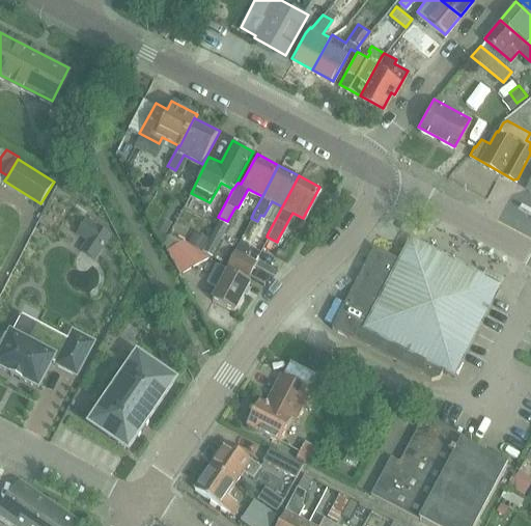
[(142,195),(145,200),(150,199),(154,194),(150,190),(144,190),(142,195)]
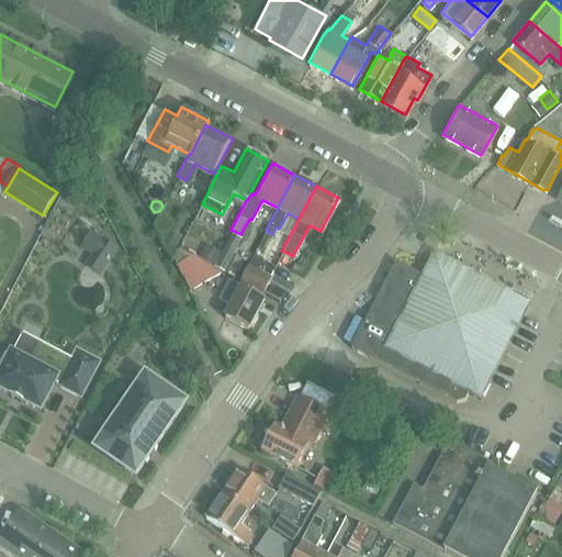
[(90,229),(80,244),(90,251),(100,235),(90,229)]
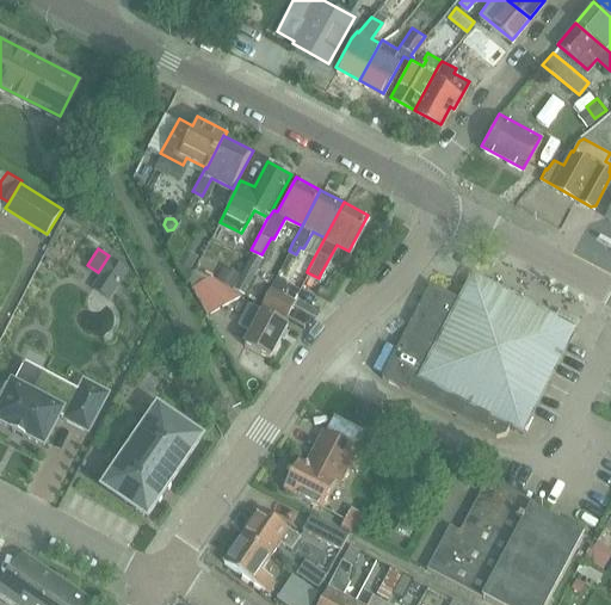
[(186,248),(180,260),(192,266),(198,254),(186,248)]
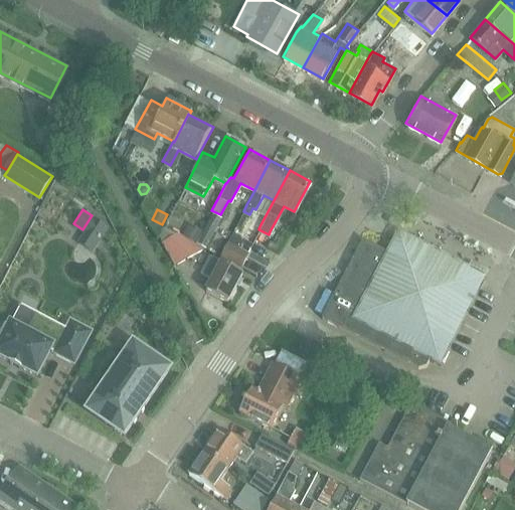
[(189,221),(182,233),(195,240),(202,228),(189,221)]
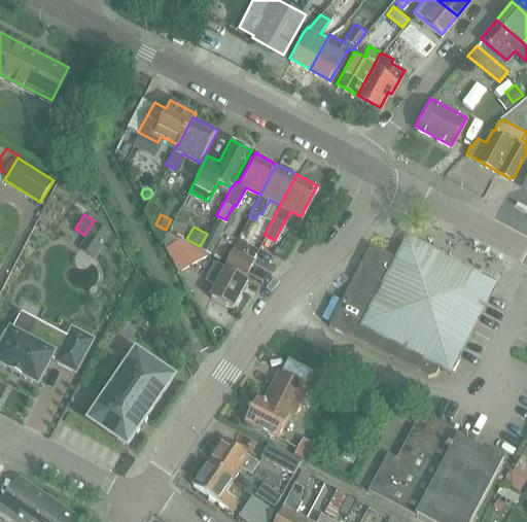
[(167,245),(179,267),(191,261),(207,251),(204,249),(201,247),(200,246),(186,239),(181,236),(178,238),(167,245)]
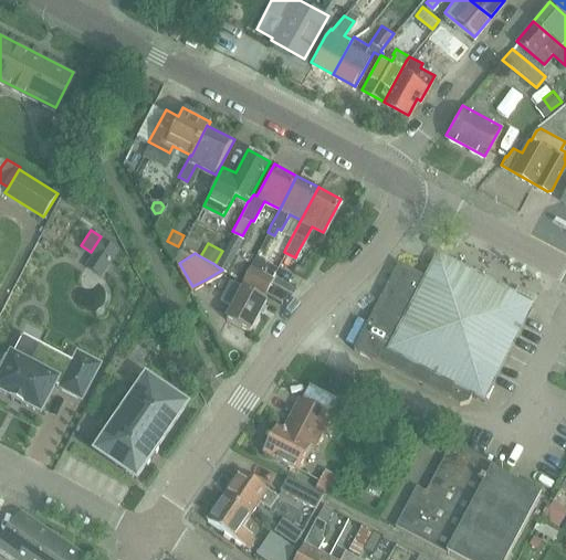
[(358,336),(353,347),(459,402),(468,400),(473,389),(481,393),(482,394),(491,378),(525,313),(530,303),(438,255),(427,275),(422,273),(399,261),(400,260),(399,260),(358,336)]
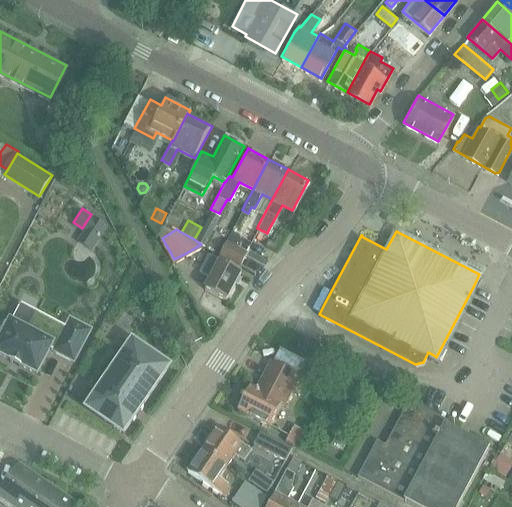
[(240,263),(242,258),(246,250),(237,246),(239,241),(229,235),(220,253),(225,256),(240,263)]
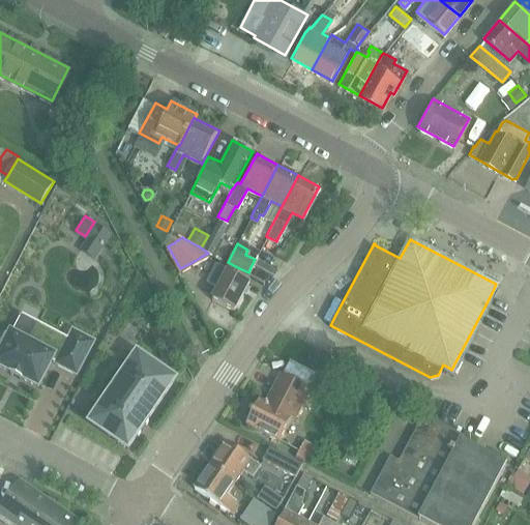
[(210,271),(205,280),(217,287),(212,296),(231,307),(234,309),(251,280),(231,269),(229,267),(215,261),(210,271)]
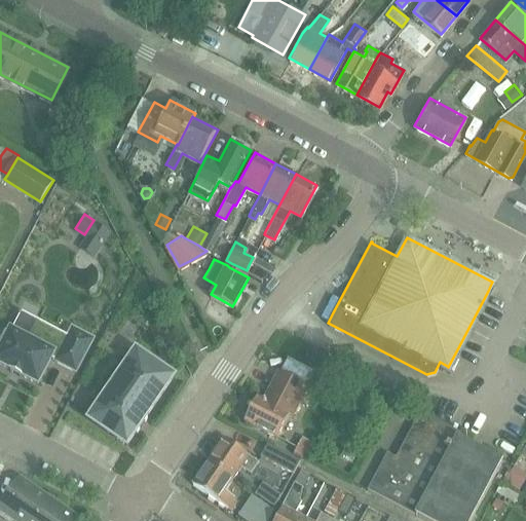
[(67,334),(64,333),(36,319),(27,336),(10,328),(8,331),(5,329),(0,337),(0,339),(3,341),(0,346),(0,361),(7,366),(7,367),(21,374),(21,373),(37,381),(50,356),(54,358),(75,369),(76,368),(78,364),(92,336),(72,325),(67,334)]
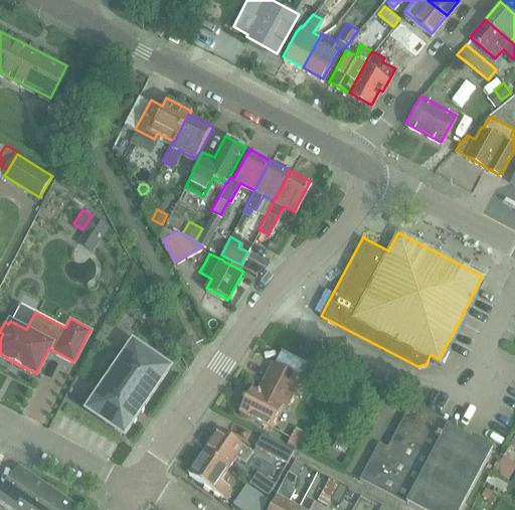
[(124,433),(133,419),(134,420),(144,406),(143,405),(169,366),(133,342),(90,404),(88,407),(124,433)]
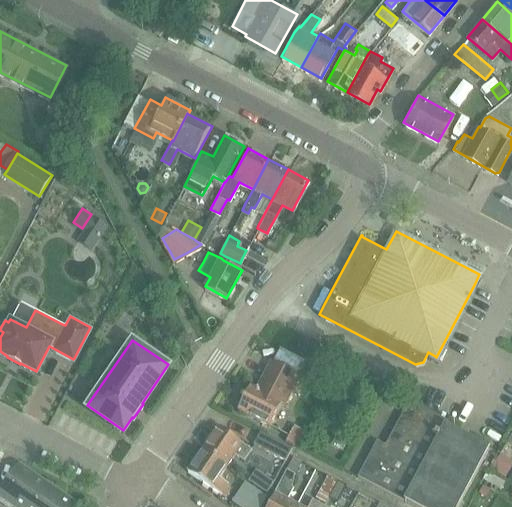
[(249,383),(237,407),(268,423),(280,399),(284,401),(299,373),(270,358),(255,386),(249,383)]
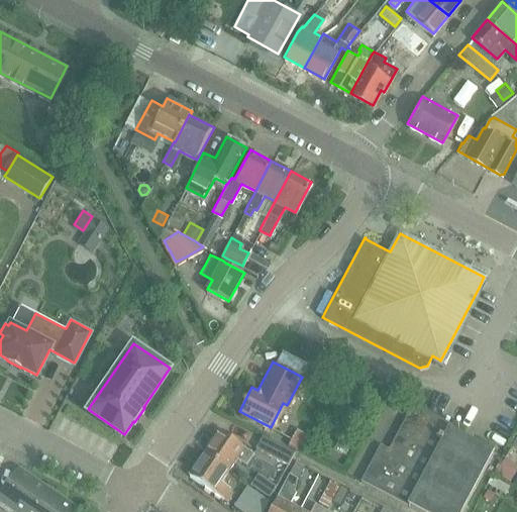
[(422,511),(459,511),(493,450),(448,427),(450,424),(411,403),(388,447),(379,443),(359,479),(422,511)]
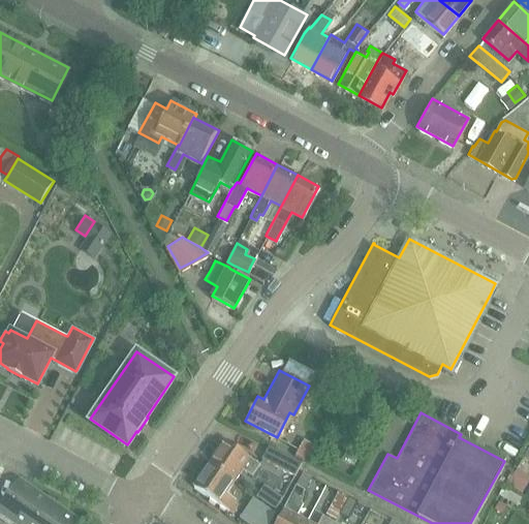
[(304,438),(298,450),(309,456),(316,444),(304,438)]
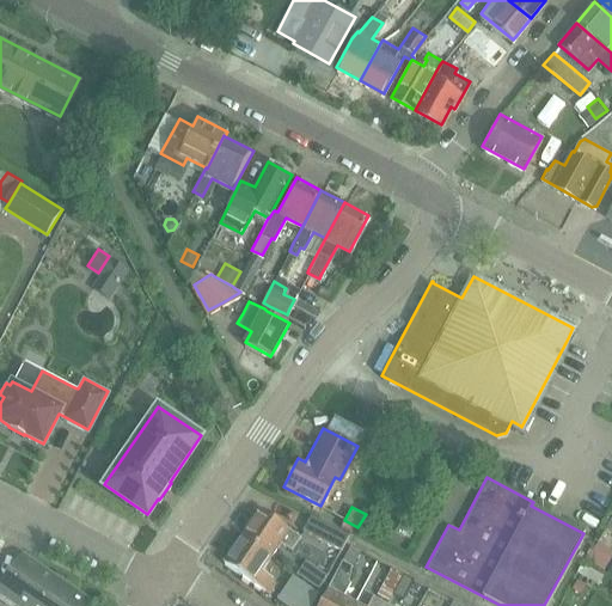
[(262,508),(244,534),(271,554),(280,540),(292,549),(300,536),(279,520),(262,508)]
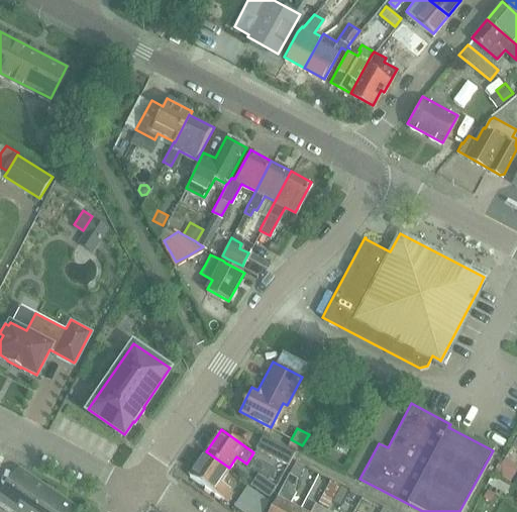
[(264,433),(256,446),(288,463),(295,450),(264,433)]
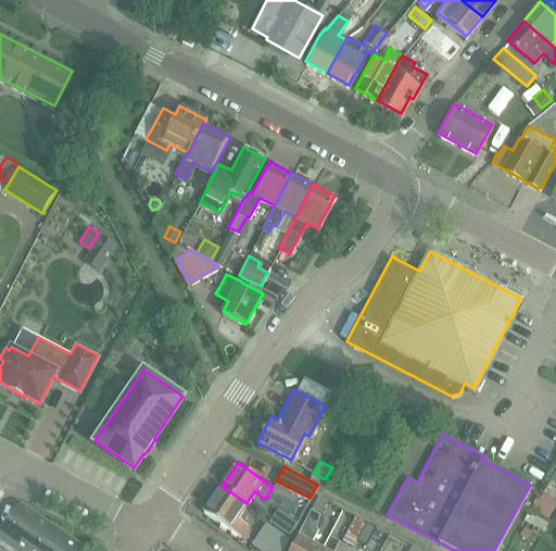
[(238,516),(247,503),(222,486),(204,510),(240,535),(248,523),(238,516)]
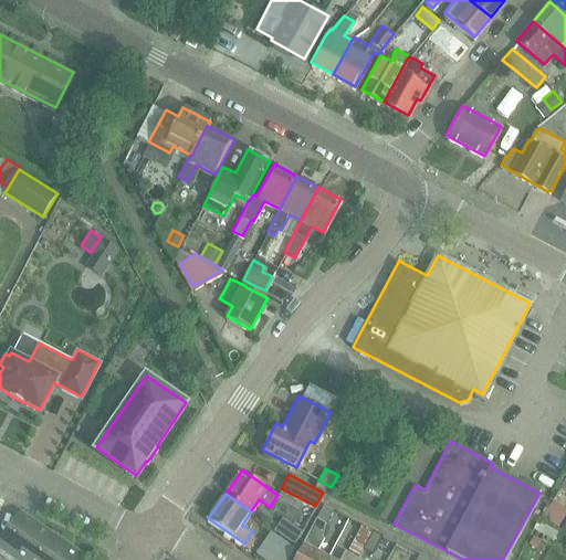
[(565,507),(553,499),(542,516),(557,526),(565,511),(565,507)]
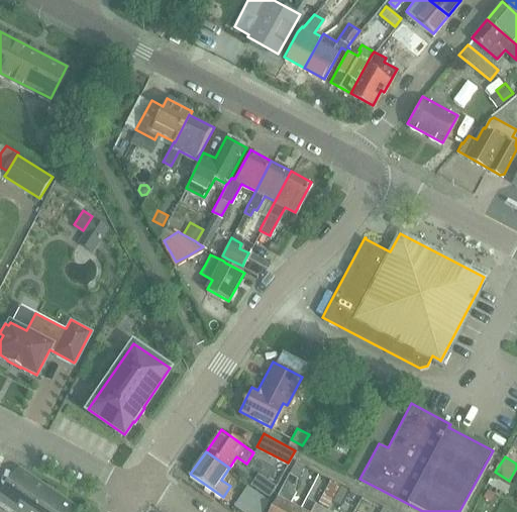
[(296,458),(289,470),(299,475),(305,464),(296,458)]
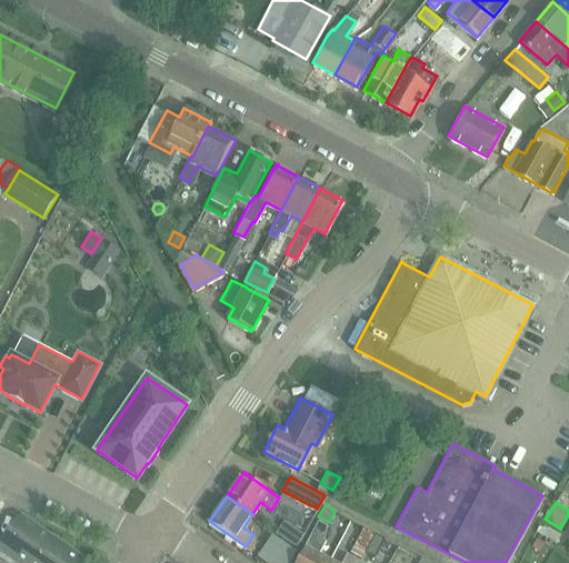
[(78,562),(83,556),(20,512),(0,541),(0,549),(20,562),(78,562)]
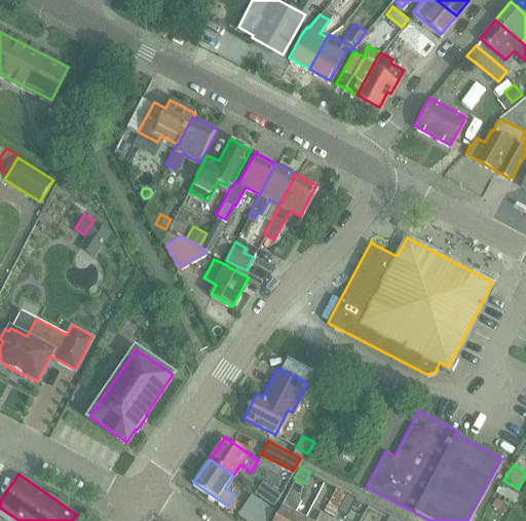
[(272,520),(301,520),(304,516),(294,510),(300,498),(298,497),(301,484),(294,480),(280,504),(282,505),(272,520)]
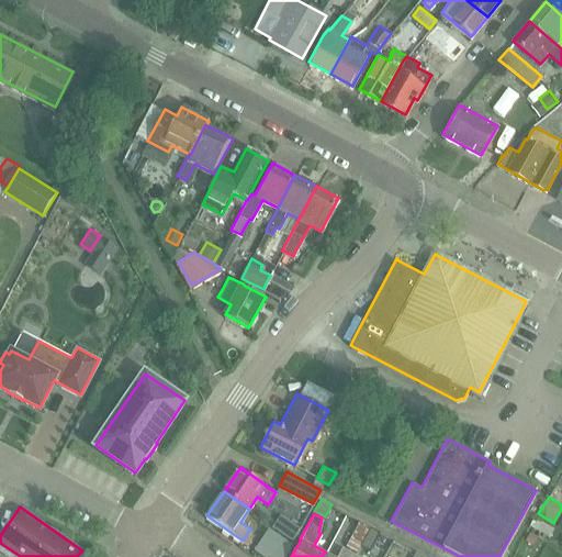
[(360,543),(361,543),(370,525),(359,519),(346,544),(357,549),(360,543)]
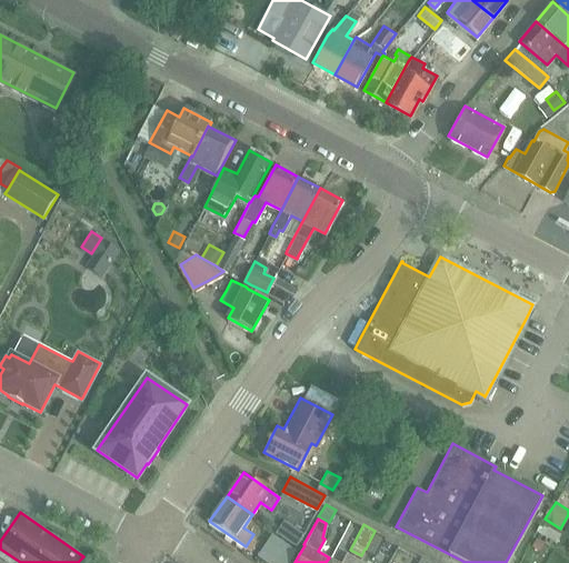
[(375,531),(366,549),(375,553),(385,536),(375,531)]
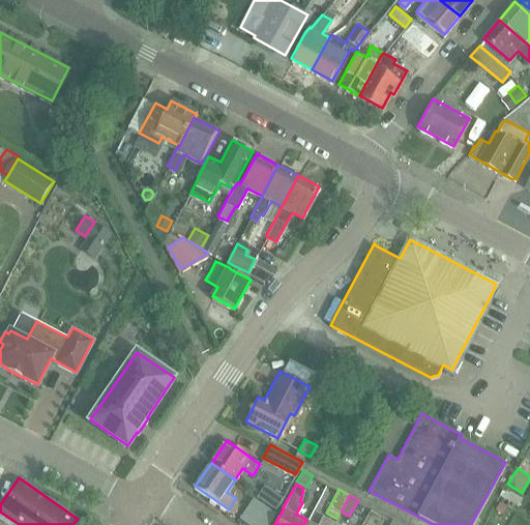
[(245,509),(240,517),(252,524),(267,524),(274,513),(260,502),(252,514),(245,509)]
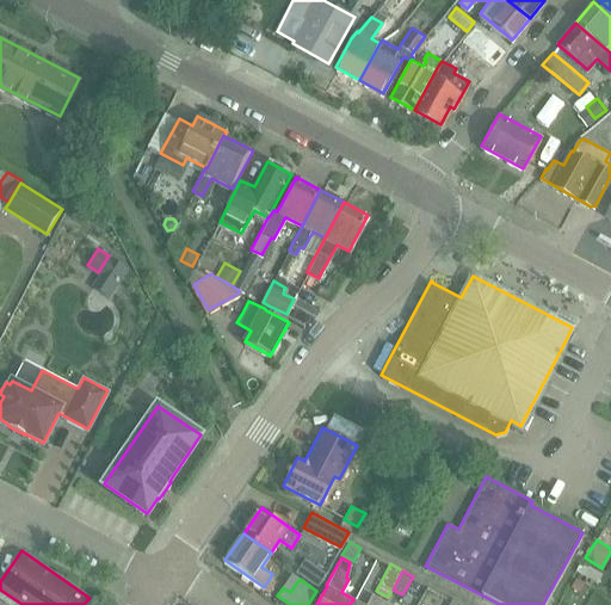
[(364,604),(353,599),(350,604),(383,604),(386,600),(372,593),(365,604),(364,604)]
